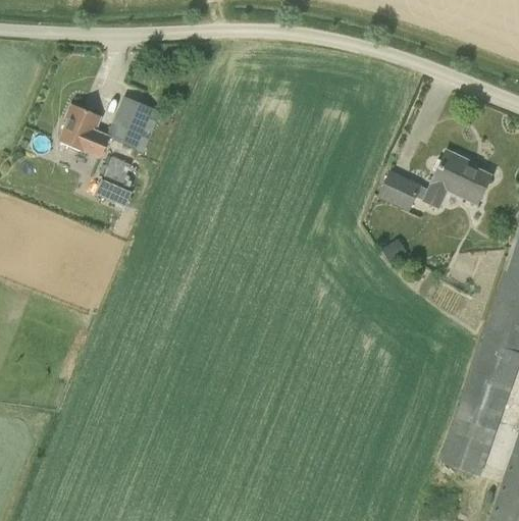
[(125,96),(109,136),(97,131),(103,116),(73,104),(67,118),(69,119),(60,142),(101,159),(110,138),(138,149),(155,108),(125,96)]
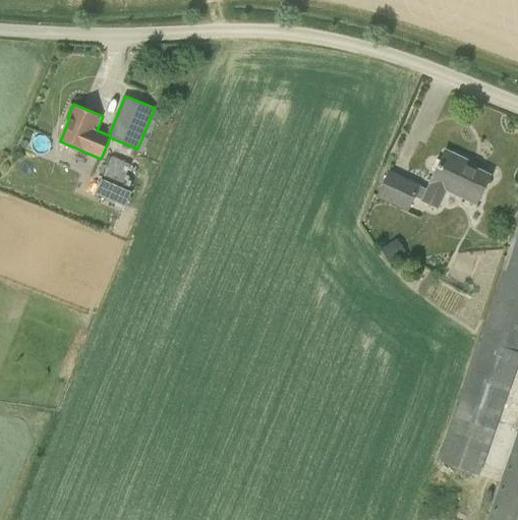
[(419,187),(415,197),(439,209),(448,189),(478,204),(491,175),(467,165),(469,162),(446,151),(427,190),(419,187)]
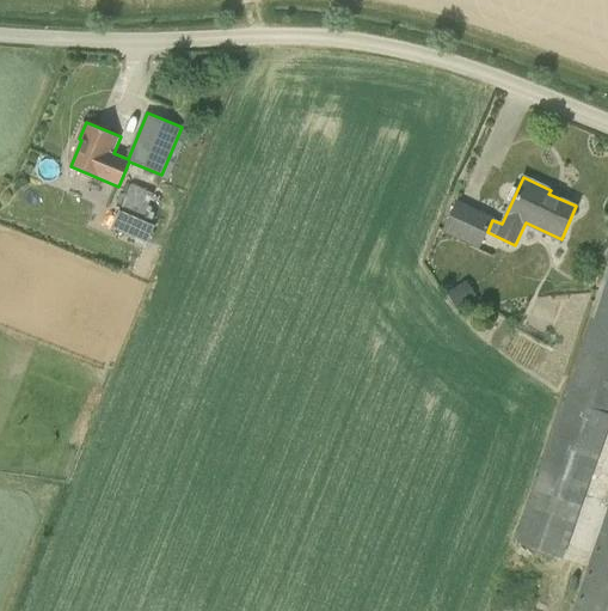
[(145,217),(155,193),(131,183),(122,207),(145,217)]
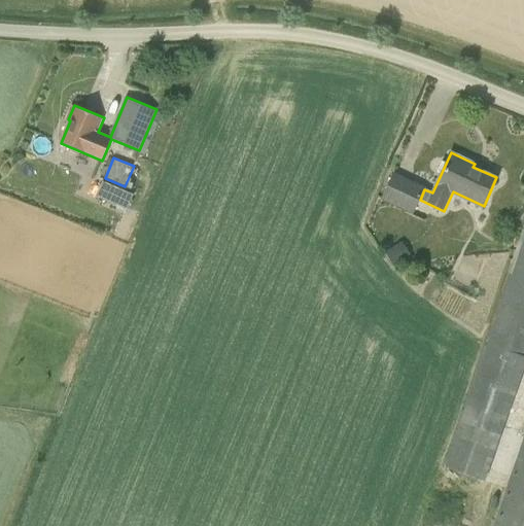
[(393,175),(382,199),(413,214),(420,200),(424,189),(393,175)]
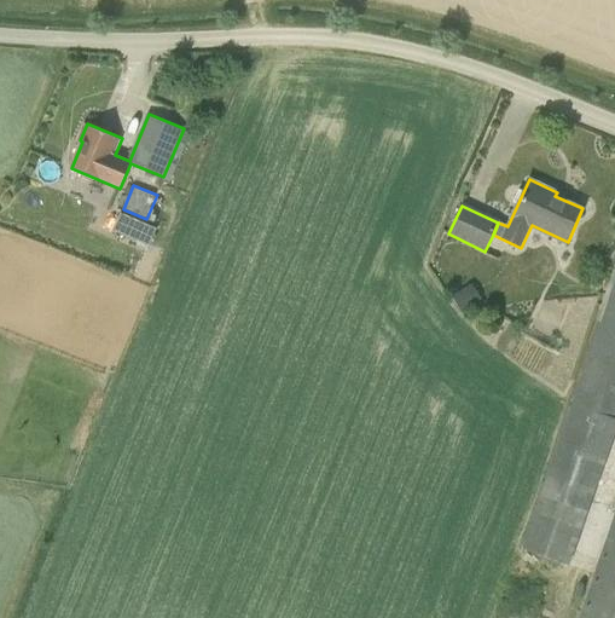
[(123,213),(116,230),(150,244),(157,227),(123,213)]
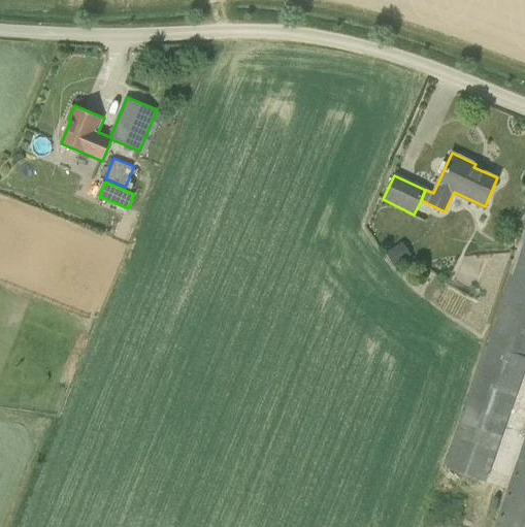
[(395,267),(413,256),(403,241),(387,253),(395,267)]
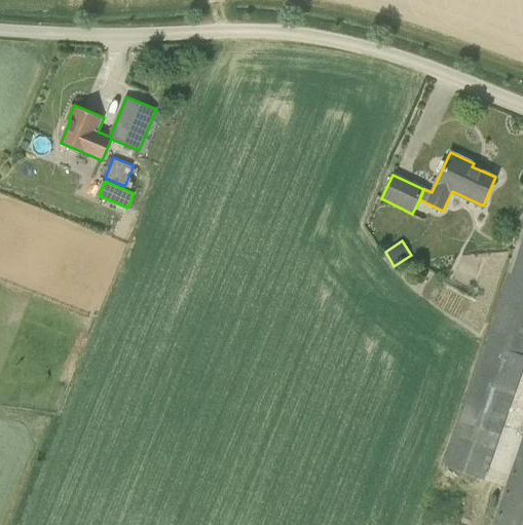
[(522,241),(445,467),(484,481),(522,368),(522,241)]
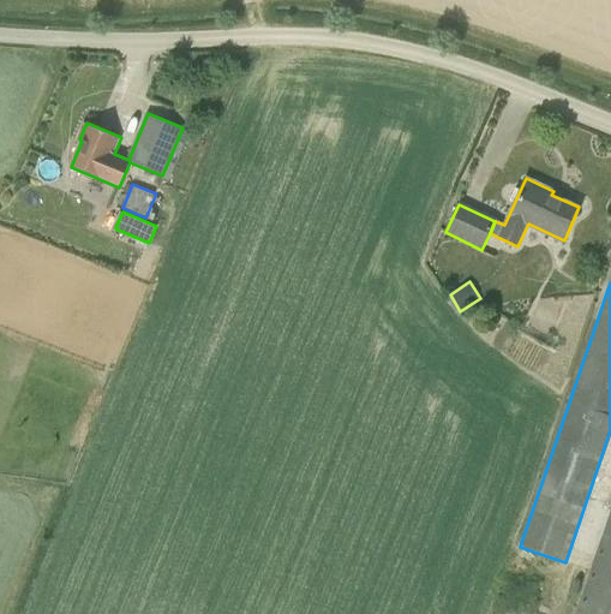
[(610,511),(576,612),(575,613),(610,613),(610,511)]
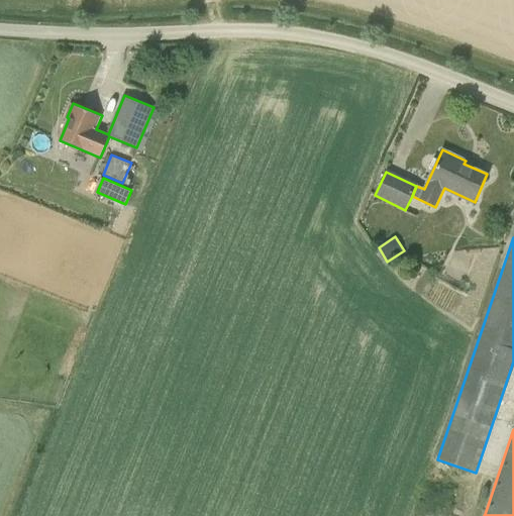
All buildings are outlined.
